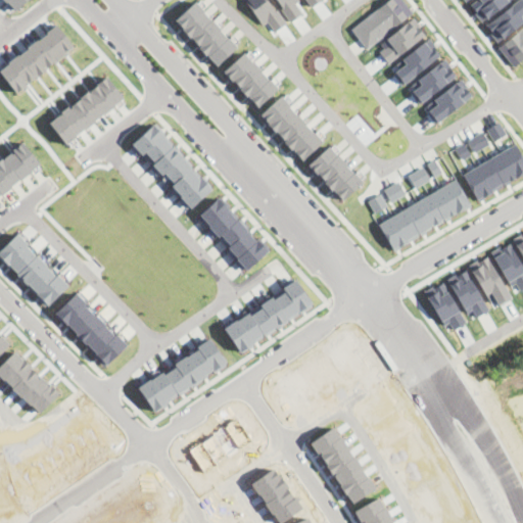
[(26,0),(15,10),(5,0),(26,0)]
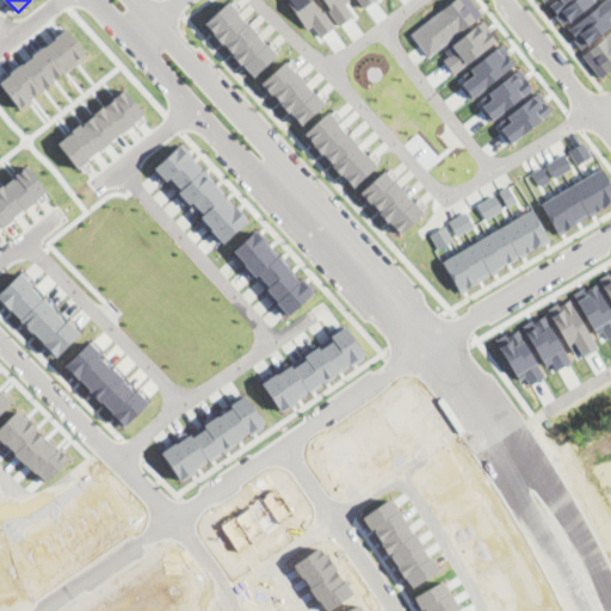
[(228,0),(277,54),(253,76),(204,22),(228,0)]
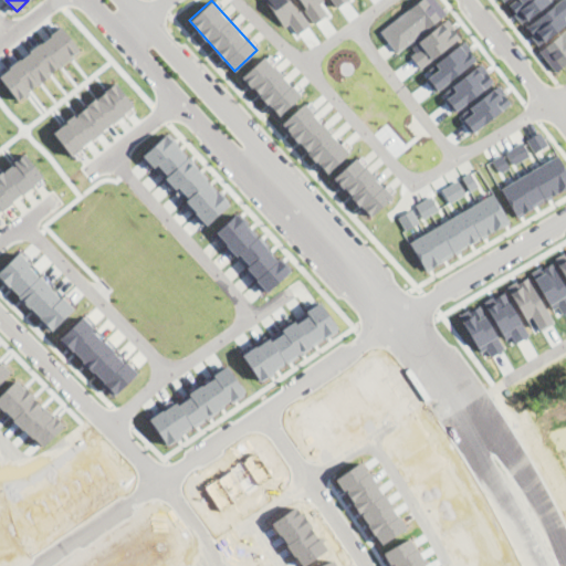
[(289,0),(297,11),(299,10),(310,24),(296,33),(289,23),(284,27),(264,0),(289,0)]
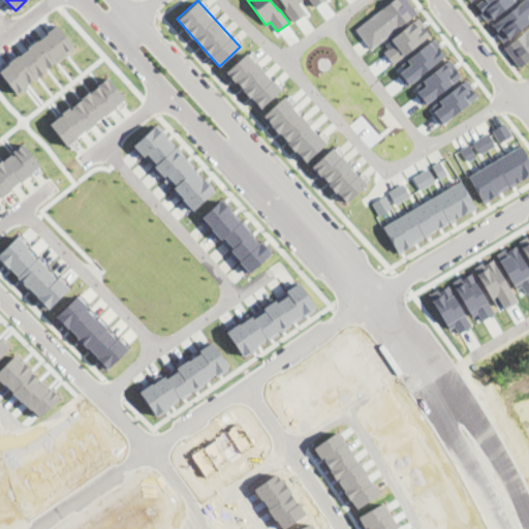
[(300,0),(298,2),(305,13),(293,22),(284,8),(285,6),(280,0),(300,0)]
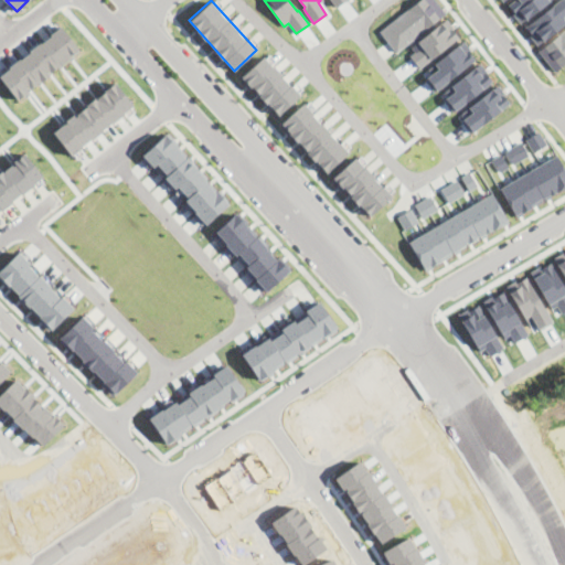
[(416,0),(435,0),(446,13),(397,52),(380,30),(416,0)]
